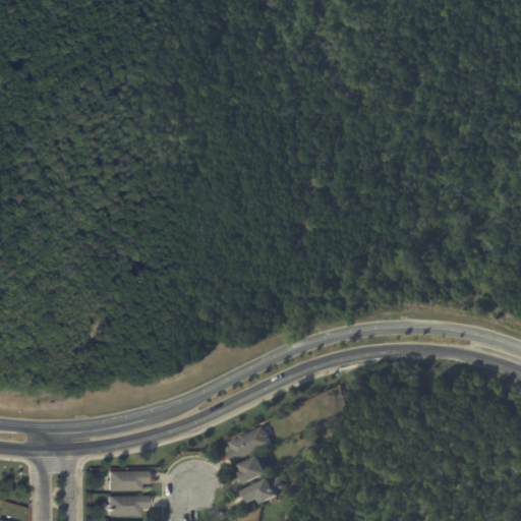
[(262,428),(263,430),(264,429),(267,436),(266,436),(270,444),(231,462),(226,451),(230,449),(227,443),(261,426),(262,428)]
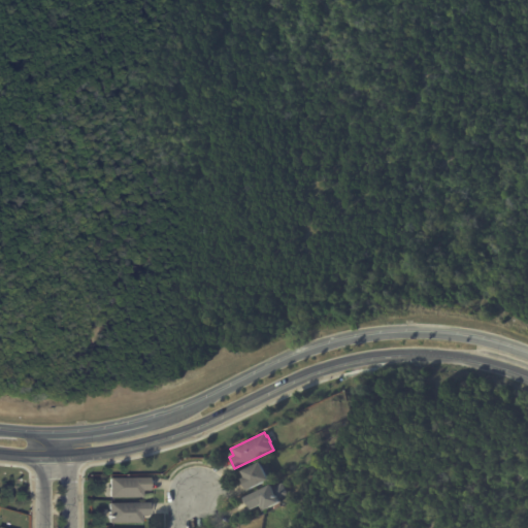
[(259,463),(268,480),(246,490),(240,479),(243,476),(240,470),(259,461),(259,463)]
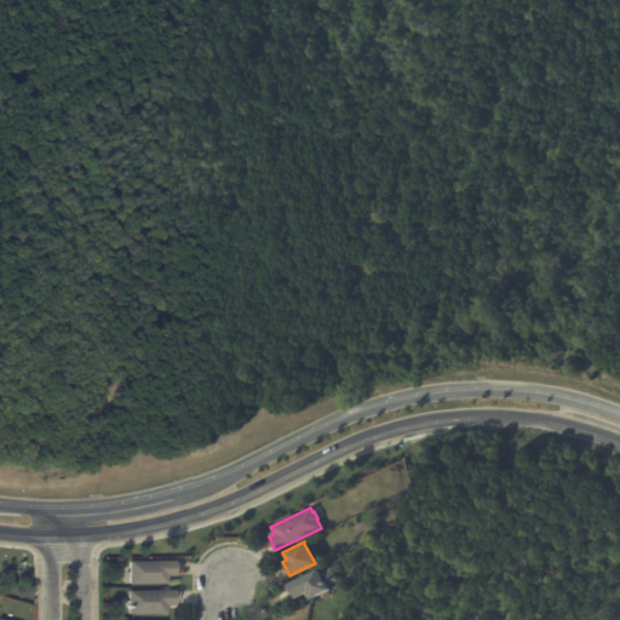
[(171,562),(171,575),(164,575),(164,583),(127,584),(126,561),(171,560),(171,562)]
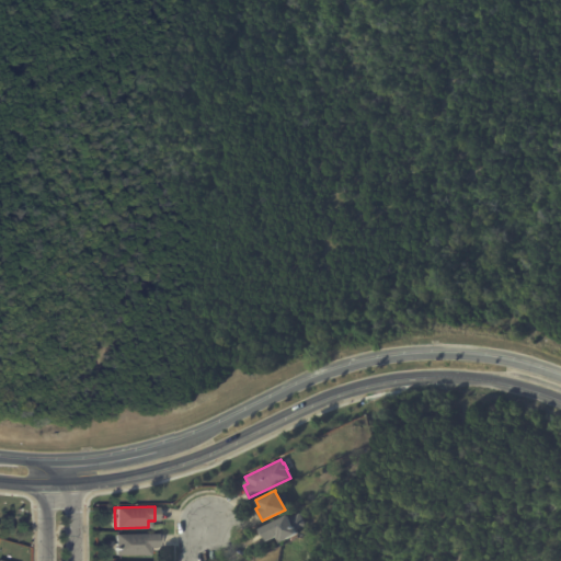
[(279,541),(277,537),(268,541),(265,536),(264,537),(260,529),(288,515),(290,519),(301,514),(308,525),(296,530),(297,534),(279,542),(279,541)]
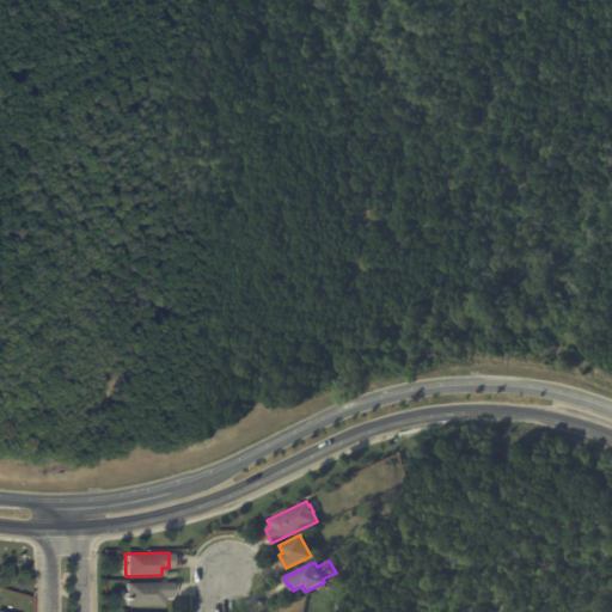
[(169,583),(169,597),(160,597),(160,606),(124,606),(124,582),(169,582),(169,583)]
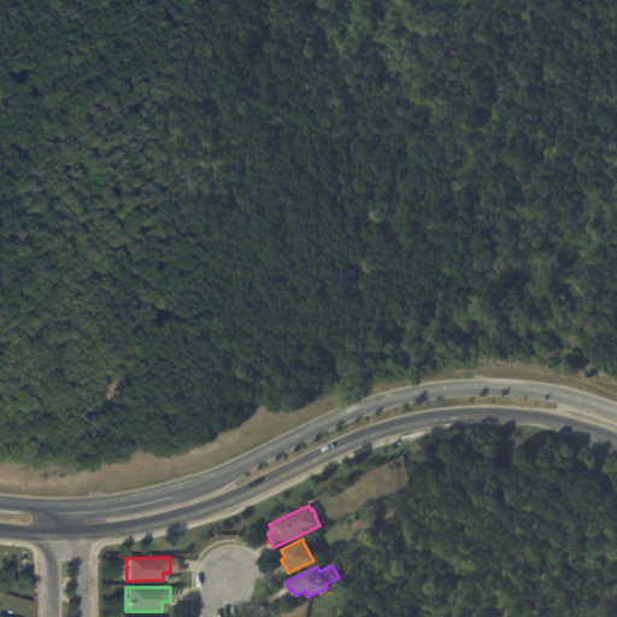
All buildings are outlined.
